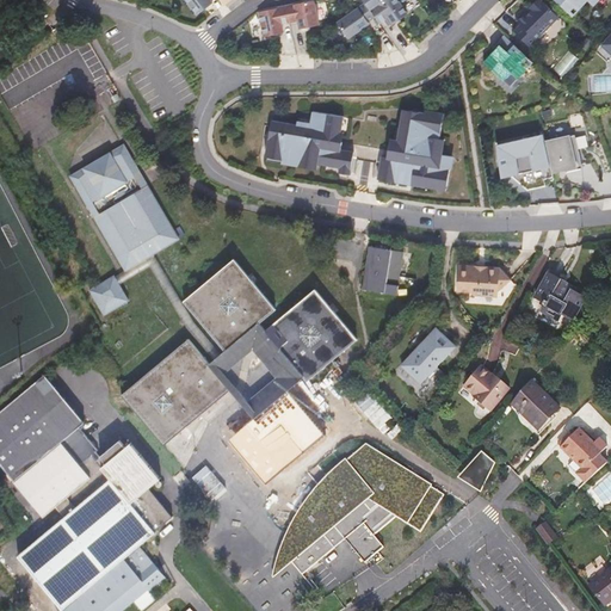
[(185,0),(198,16),(213,4),(209,0),(185,0)]
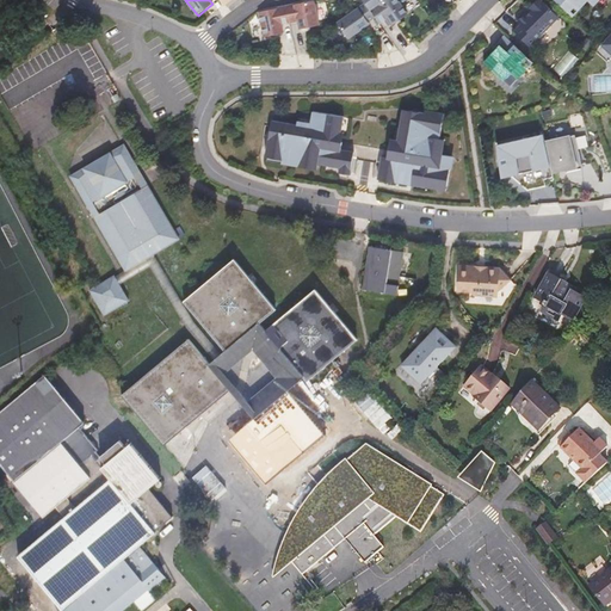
[(314,0),(287,6),(290,22),(298,20),(300,29),(319,24),(314,0)]
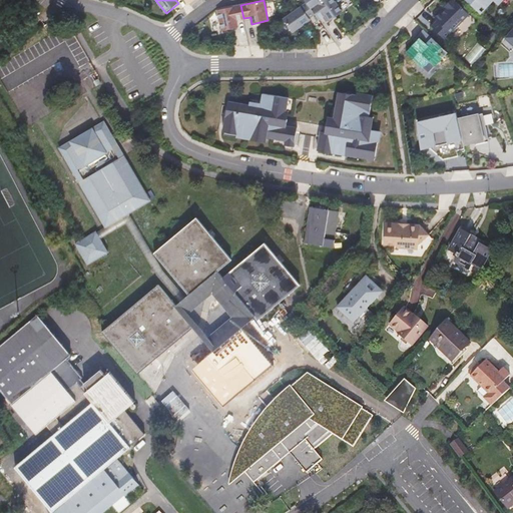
[(305,0),(307,3),(311,8),(323,0),(305,0)]
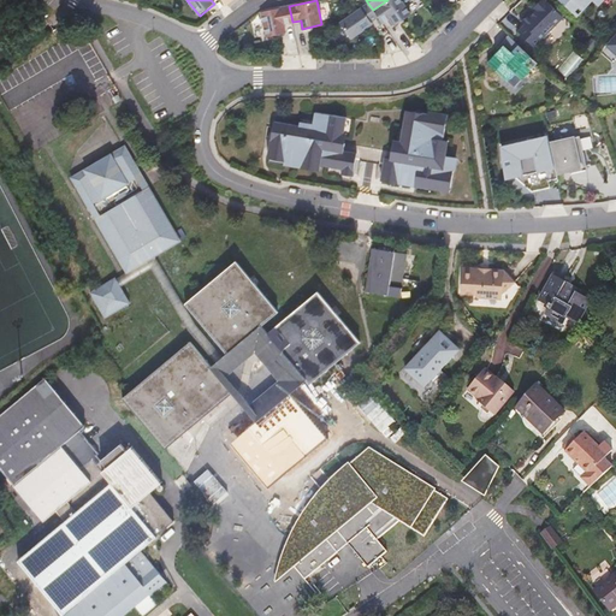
[(388,0),(373,10),(378,17),(383,24),(391,18),(396,25),(412,15),(401,0),(388,0)]
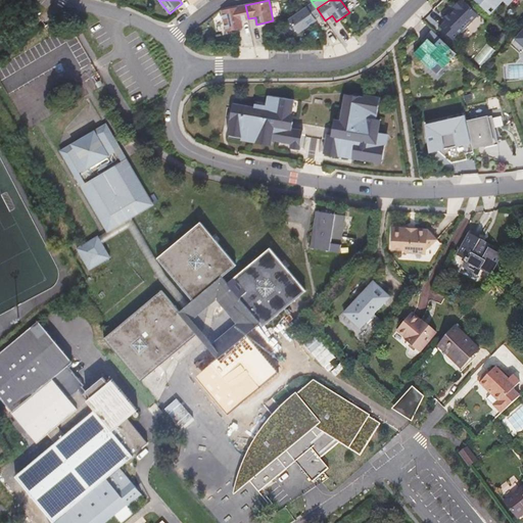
[(478,14),(463,0),(460,0),(454,7),(455,8),(456,9),(450,14),(448,13),(442,19),(444,22),(440,27),(453,40),(478,14)]
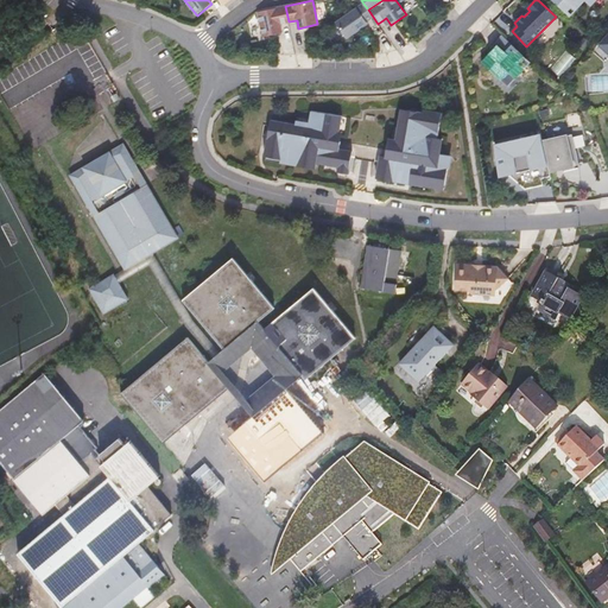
[(552,0),(570,17),(586,0),(587,0),(591,4),(594,0),(552,0)]
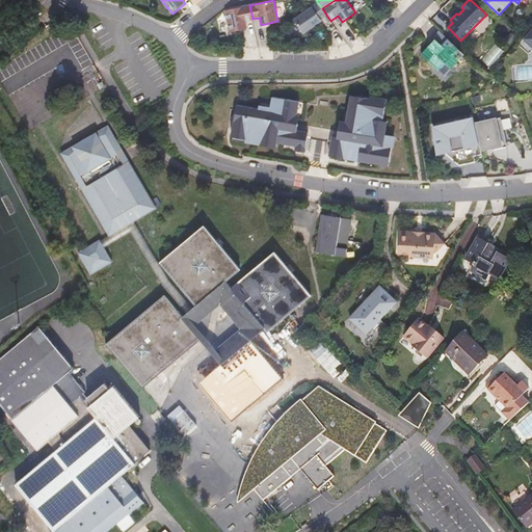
[(320,19),(326,15),(322,8),(318,3),(294,20),(303,33),(321,21),(320,19)]
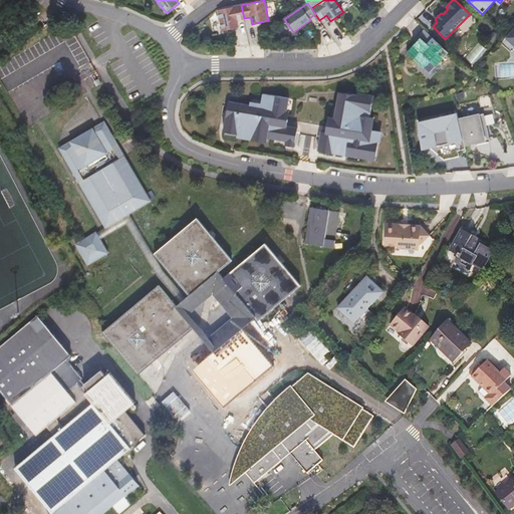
[(241,5),(218,10),(223,31),(238,27),(237,20),(244,18),(241,5)]
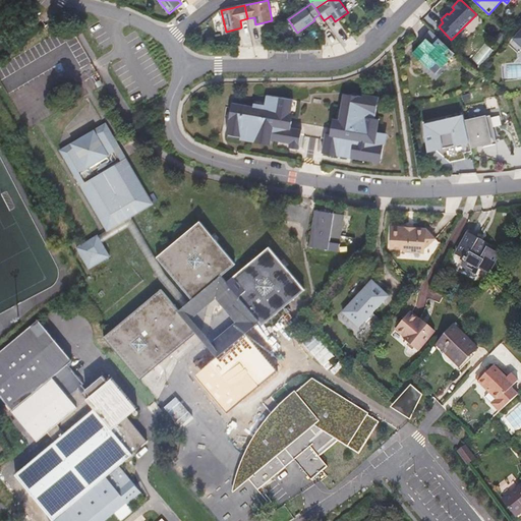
[(520,29),(512,40),(520,47),(520,29)]
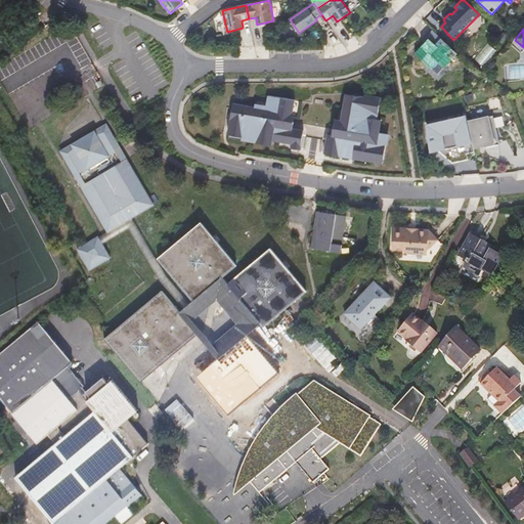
[(457,52),(432,30),(422,40),(424,42),(415,53),(434,72),(444,60),(447,63),(457,52)]
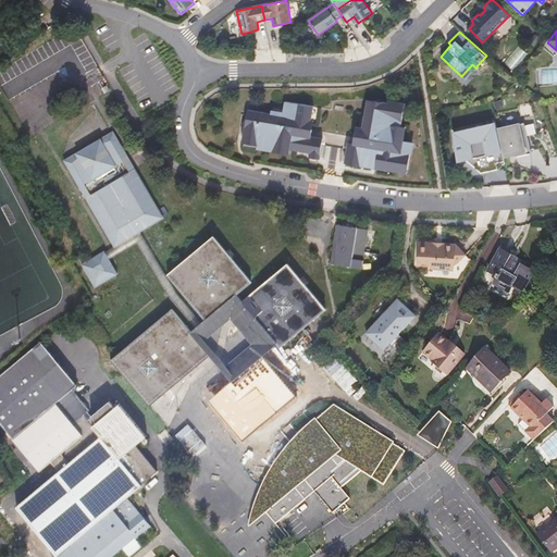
[(535,34),(529,40),(533,45),(540,38),(535,34)]
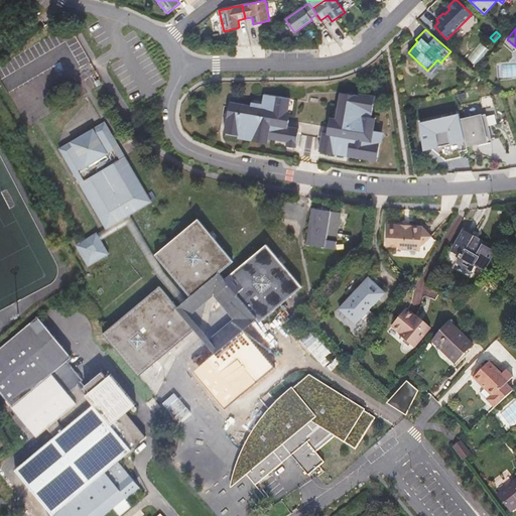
[(299,127),(295,146),(300,147),(302,134),(317,137),(315,149),(319,150),(324,131),(328,132),(330,117),(337,118),(339,106),(344,107),(347,93),(338,91),(318,94),(317,102),(290,98),(285,125),(299,127)]
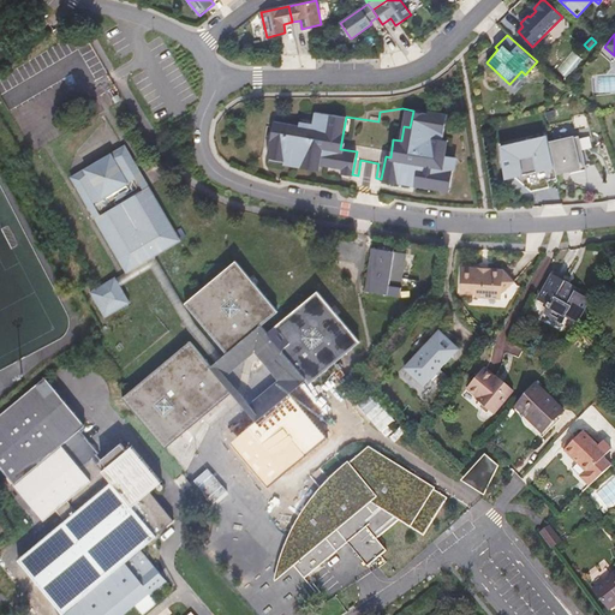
[(544,112),(547,120),(557,117),(556,109),(544,112)]
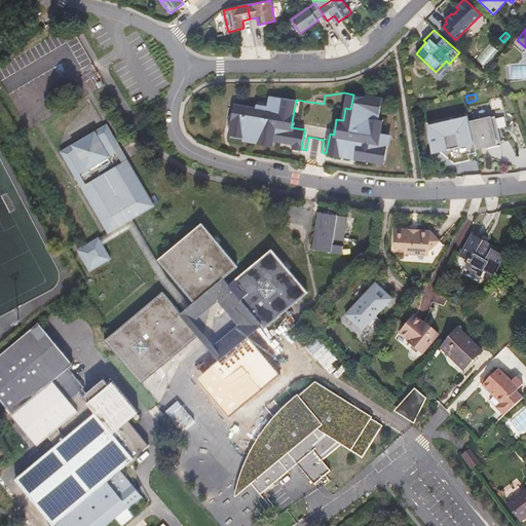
[(305,129),(291,127),(296,100),(270,95),(268,105),(257,103),(256,106),(234,102),(229,134),(243,136),(242,139),(252,141),(253,136),(258,137),(272,139),(293,143),(292,148),(301,149),(305,129)]
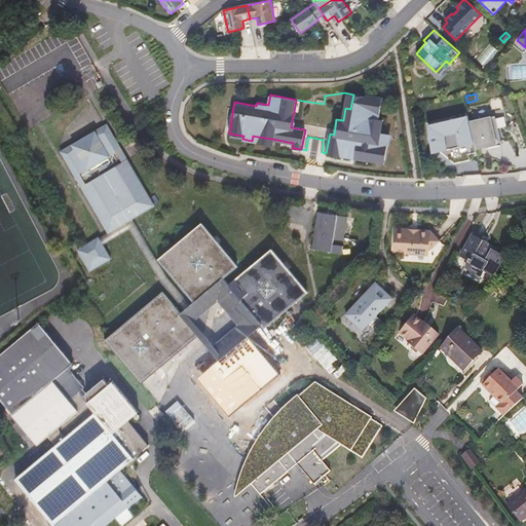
[(377,132),(383,97),(367,95),(367,97),(353,95),(350,109),(345,108),(343,120),(336,119),(334,135),(330,134),(326,153),(335,155),(336,150),(350,153),(376,157),(375,161),(384,163),(389,134),(377,132)]
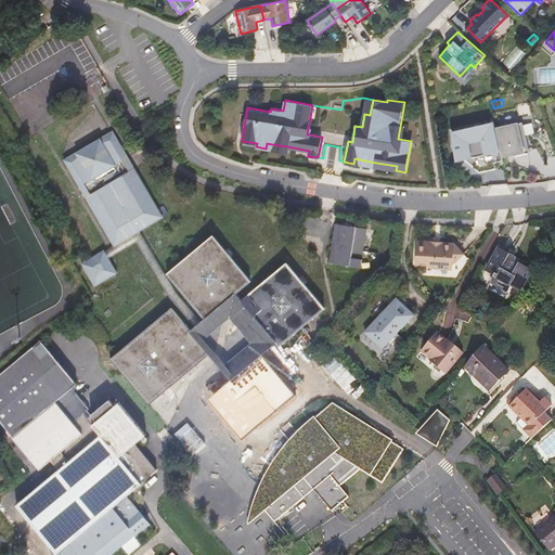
[(524,123),(495,129),(502,156),(513,154),(514,157),(530,153),(524,123)]
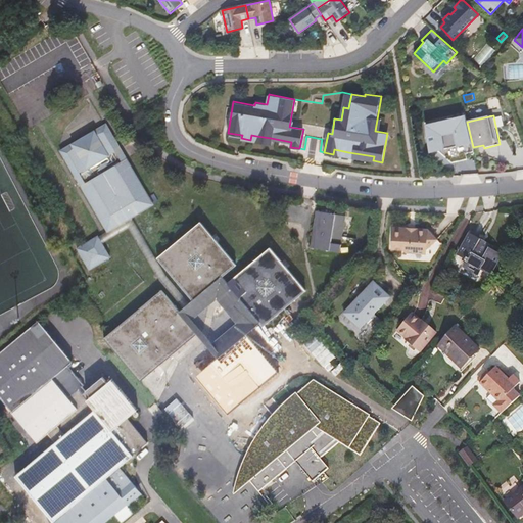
[(99,192),(133,170),(125,156),(123,158),(116,149),(120,147),(103,123),(59,150),(108,230),(115,227),(117,226),(99,192)]
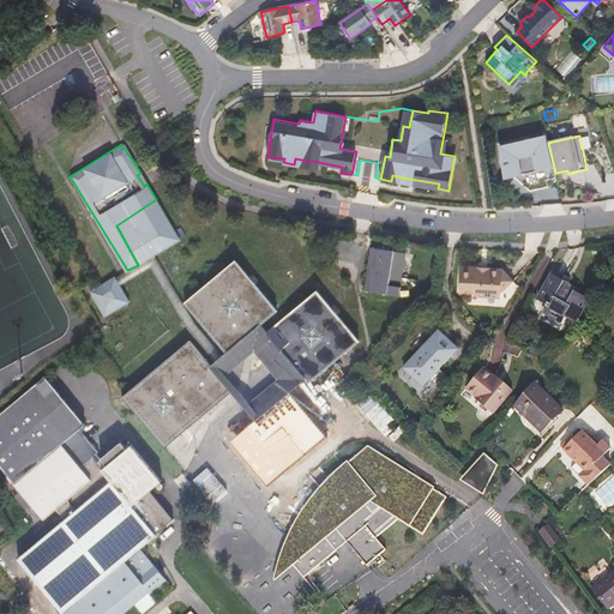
[(149,258),(156,253),(180,239),(156,199),(116,226),(138,265),(149,258)]
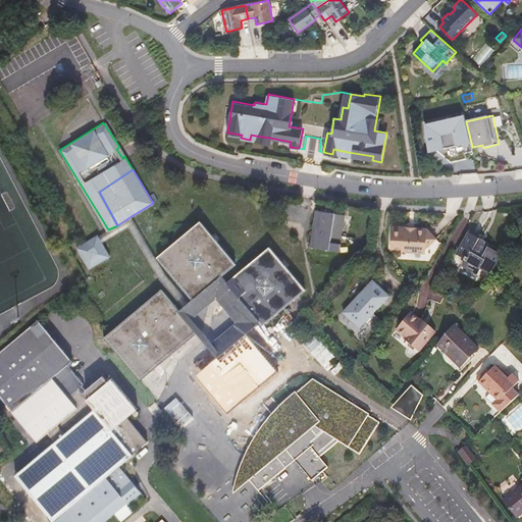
[(317,220),(346,226),(348,219),(318,213),(317,220)]
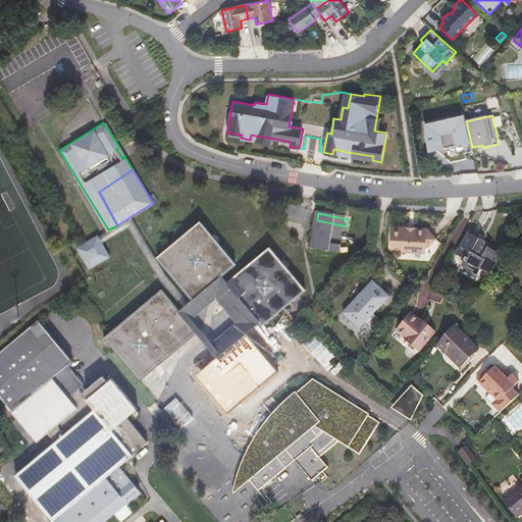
[(165,273),(156,256),(147,240),(133,215),(126,219),(117,225),(115,226),(104,233),(99,237),(102,242),(107,238),(129,224),(142,244),(151,261),(160,277),(161,278),(178,302),(184,308),(190,303),(185,298),(166,275),(165,273)]
